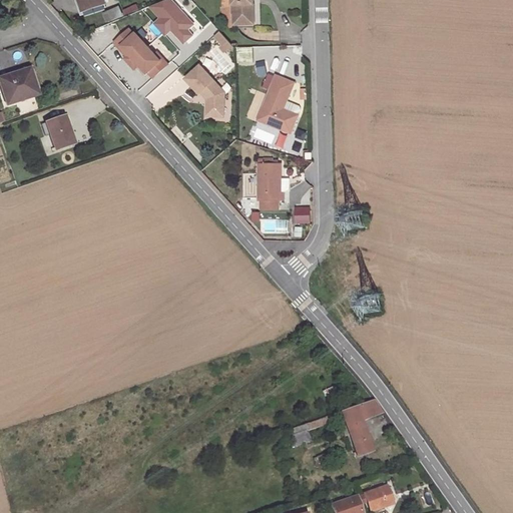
[(78,0),(82,8),(104,1),(104,0),(78,0)]
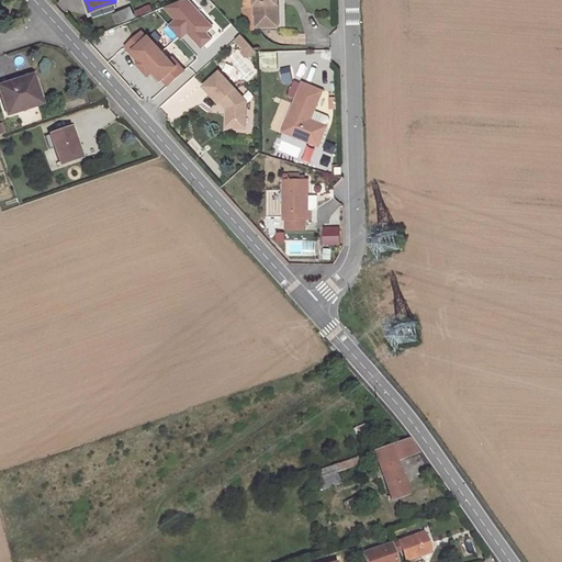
[(256,7),(257,29),(278,27),(277,0),(254,0),(255,7),(256,7)]
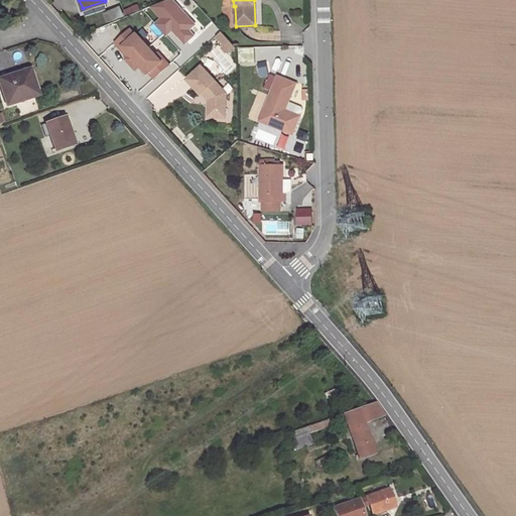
[(105,1),(83,8),(85,13),(107,6),(105,1)]
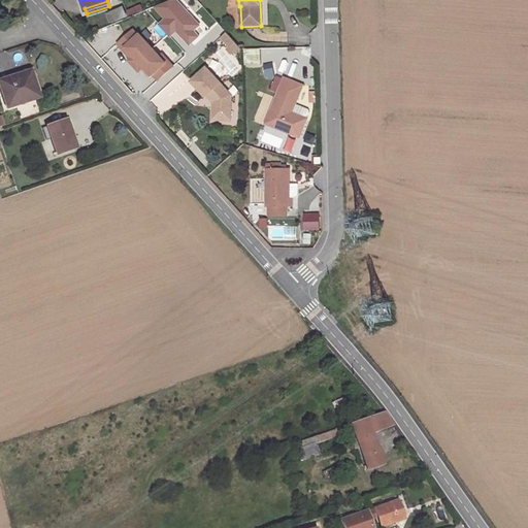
[(137,36),(132,31),(117,44),(123,51),(125,48),(133,57),(130,59),(140,70),(142,68),(151,76),(152,75),(157,81),(172,67),(167,61),(165,63),(139,35),(137,36)]
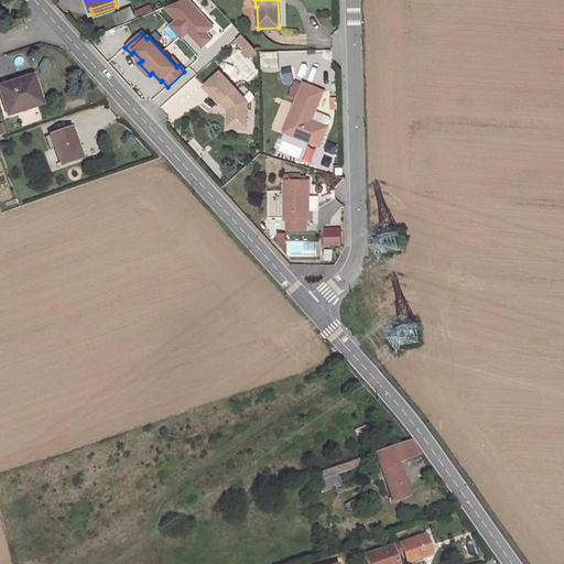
[(247,104),(220,74),(204,87),(218,104),(220,102),(228,111),(228,123),(235,123),(235,129),(245,130),(247,104)]
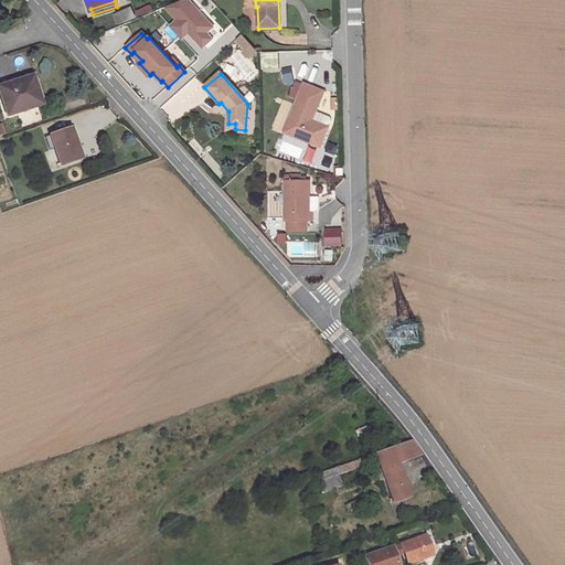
[(33,76),(2,85),(0,86),(0,85),(0,97),(7,117),(43,105),(33,76)]
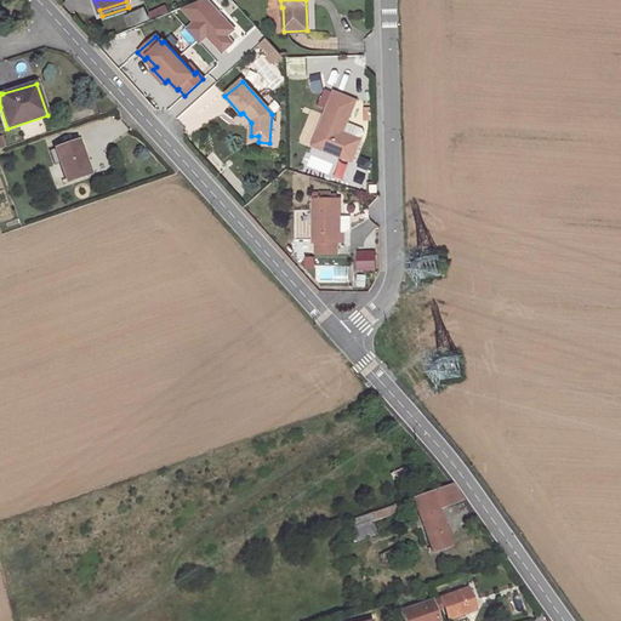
[(334,93),(313,147),(352,164),(359,147),(346,141),(343,135),(355,102),(334,93)]
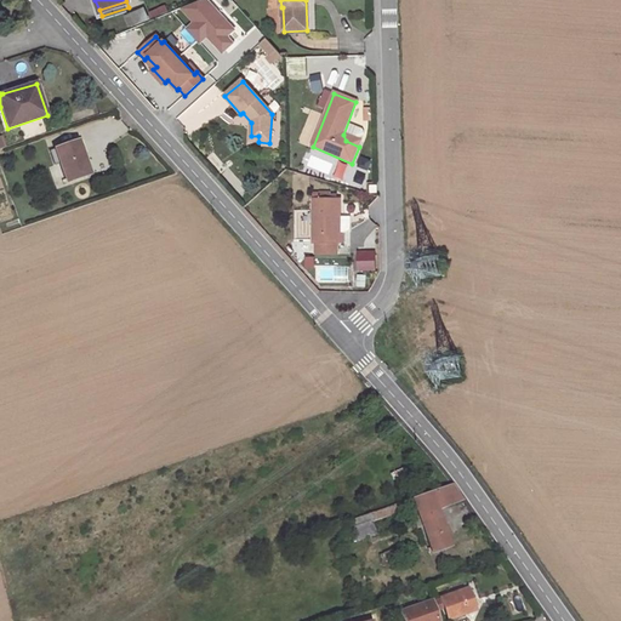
[(346,141),(359,147),(360,142),(343,135),(346,141)]
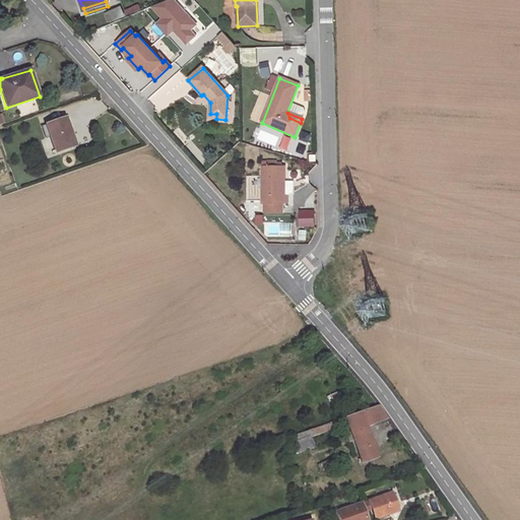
[(64,118),(45,124),(56,153),(75,146),(69,128),(68,129),(64,118)]
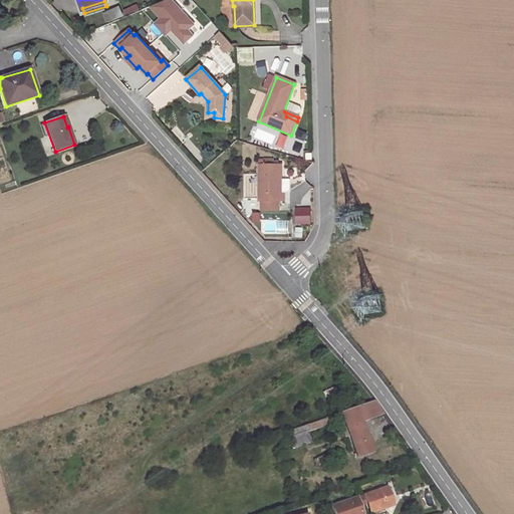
[(259,166),(258,203),(260,203),(278,203),(283,203),(283,195),(280,195),(281,167),(259,166)]
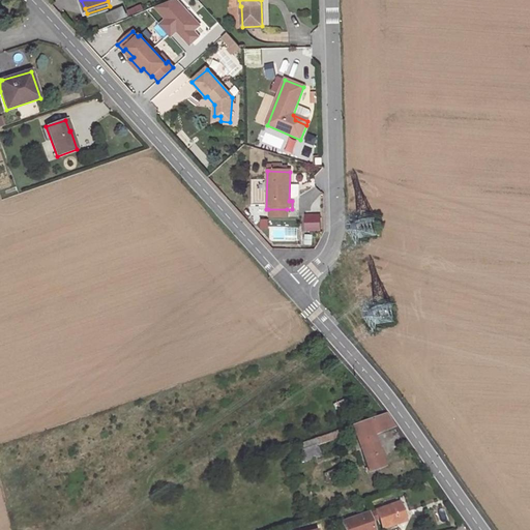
[(287,209),(268,209),(268,218),(287,218),(287,209)]
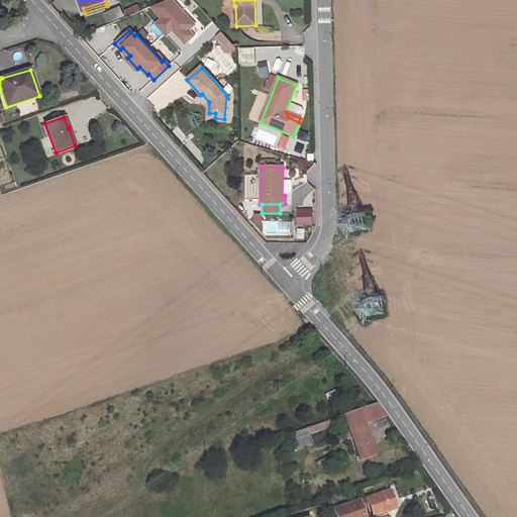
[(298,209),(299,225),(314,225),(313,208),(298,209)]
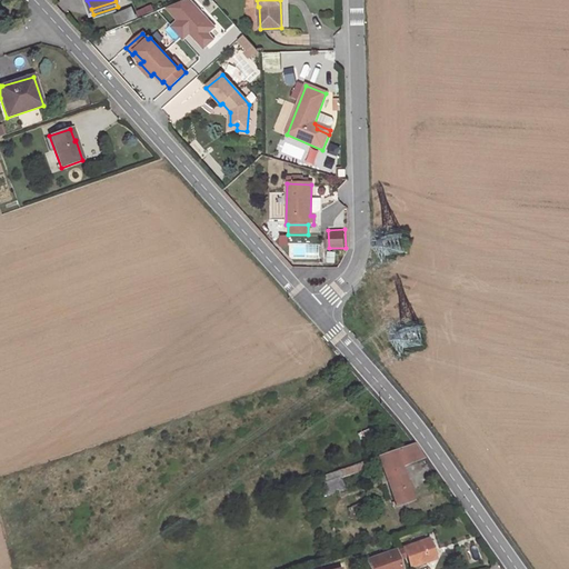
[(413,443),(377,457),(385,478),(387,485),(395,507),(413,500),(401,467),(425,458),(413,443)]
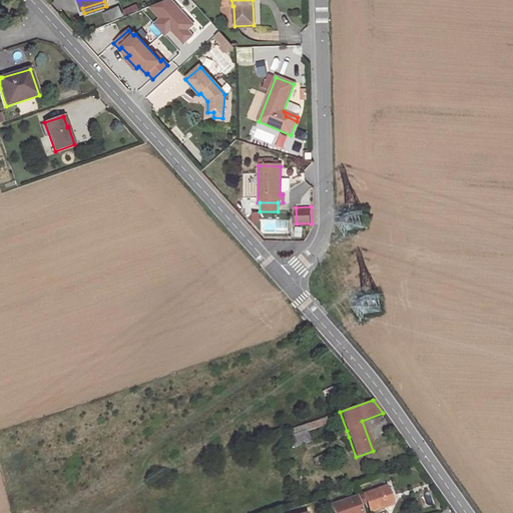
[(327,416),(329,423),(330,427),(337,425),(333,414),(327,416)]
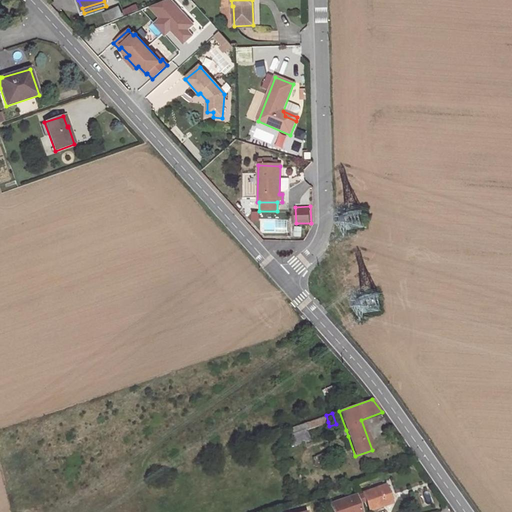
[(309,428),(328,422),(326,415),(307,422),(309,428)]
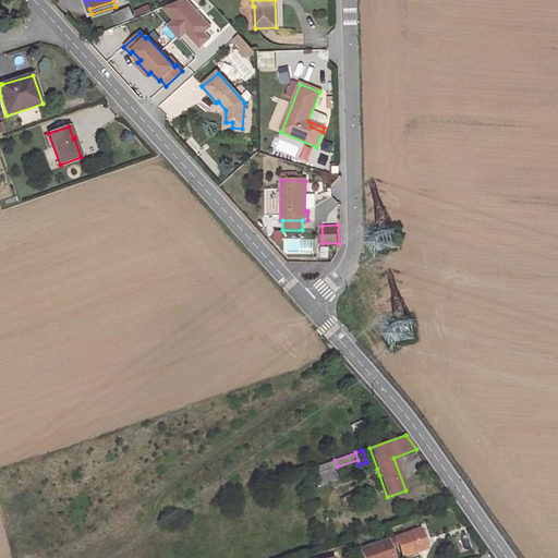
[(316,474),(337,466),(335,460),(314,466),(316,474)]
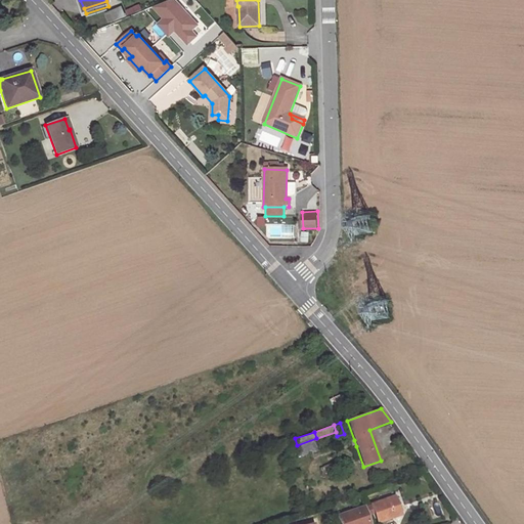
[(394,496),(372,505),(376,514),(378,523),(385,520),(389,519),(401,514),(400,512),(398,507),(394,496)]
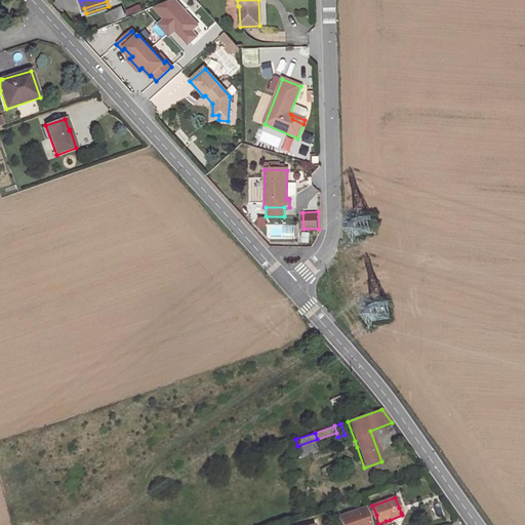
[(366,509),(369,518),(376,515),(372,506),(366,509)]
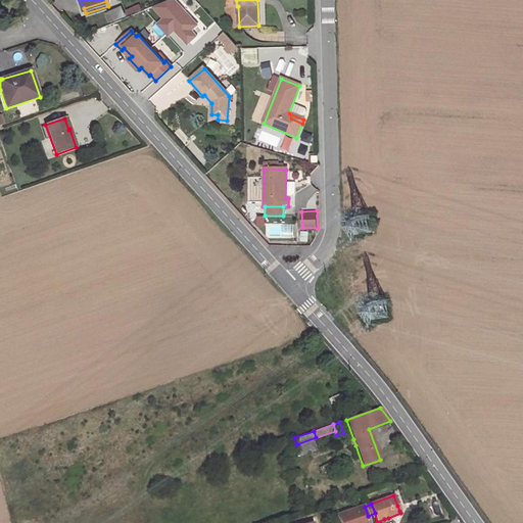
[(340,522),(370,522),(368,516),(365,507),(338,516),(340,522)]
